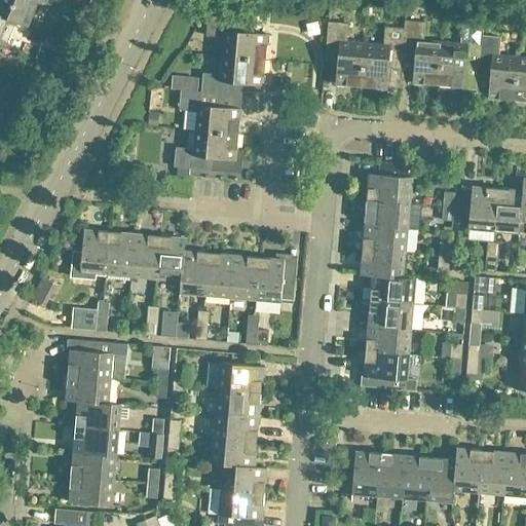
[(27,27),(37,2),(30,0),(1,0),(1,2),(0,1),(0,15),(15,23),(27,27)]
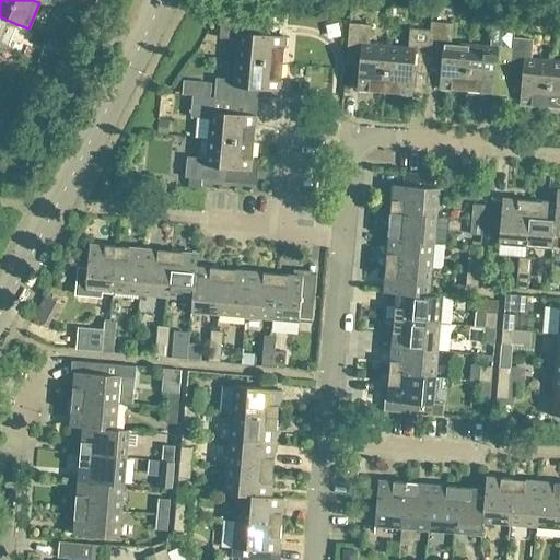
[(0,48),(6,50),(16,24),(0,16),(0,48)]
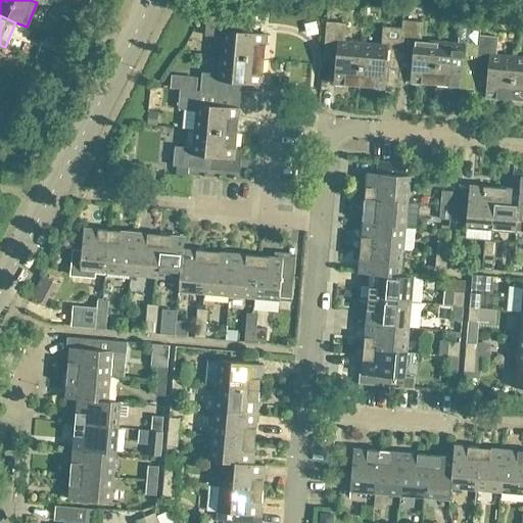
[(264,60),(266,35),(242,33),(243,20),(206,17),(204,37),(224,39),(222,57),(264,60)]
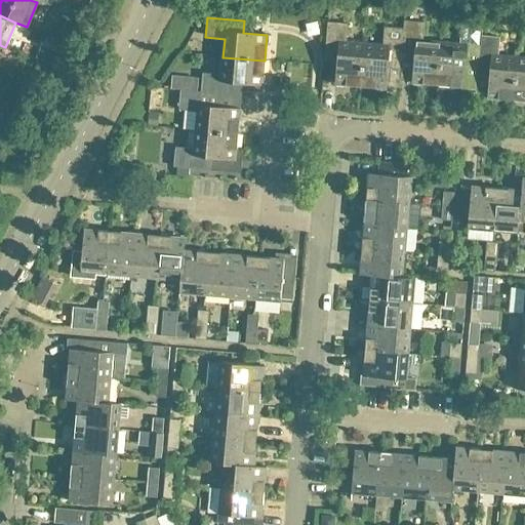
[(437,85),(440,43),(421,41),(423,23),(404,21),(403,29),(399,66),(401,66),(402,58),(413,59),(411,83),(437,85)]
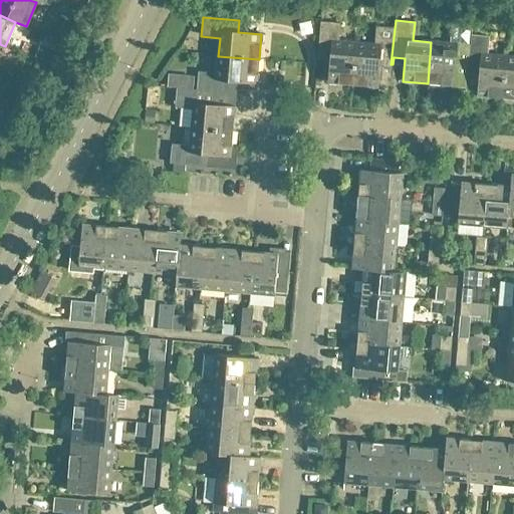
[(352,84),(356,43),(338,42),(339,24),(320,22),(317,58),(329,59),(327,82),(352,84)]
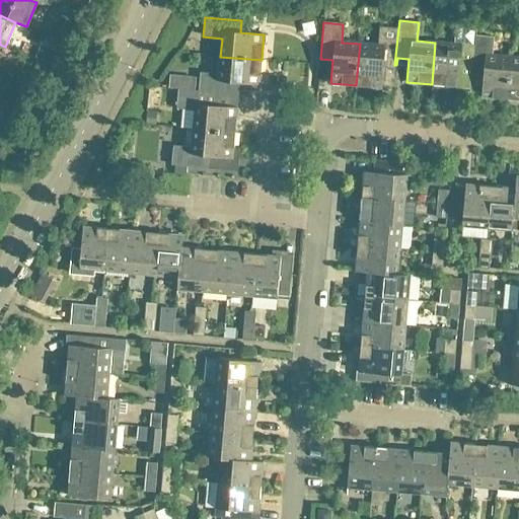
[(471,64),(474,35),(475,27),(455,25),(453,45),(435,43),(432,84),(457,87),(459,63),(471,64)]
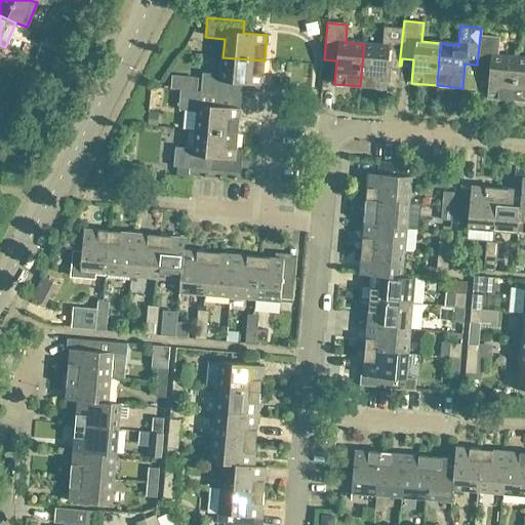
[(306,43),(319,39),(315,27),(301,30),(306,43)]
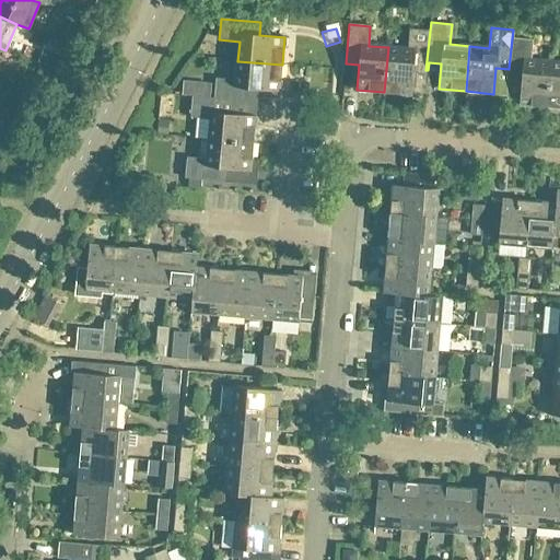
[(411,95),(413,69),(426,70),(430,31),(409,30),(408,49),(388,47),(384,92),(411,95)]
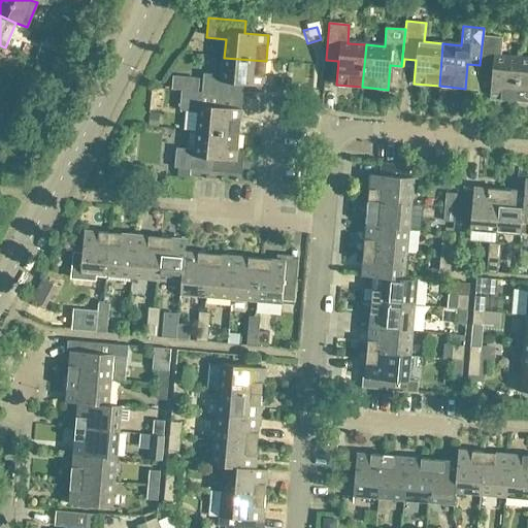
[(515,101),(519,58),(500,57),(502,38),(483,36),(480,65),(480,73),(491,74),(489,98),(515,101)]
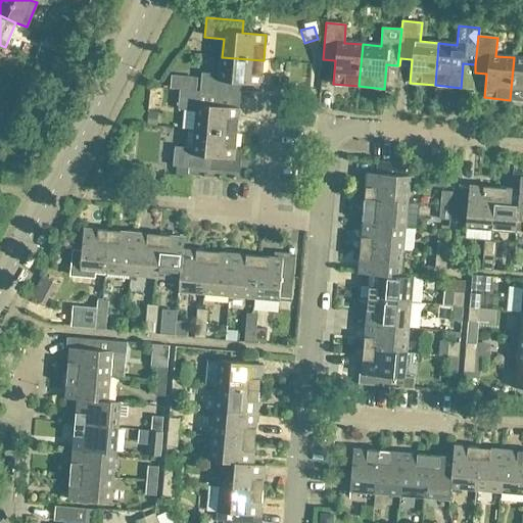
[(262,86),(264,60),(222,57),(220,76),(201,74),(199,92),(196,92),(184,90),(179,90),(179,91),(236,96),(237,84),(262,86)]
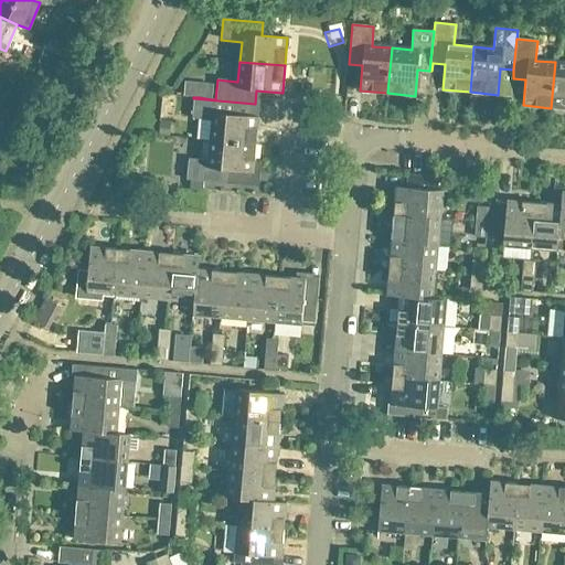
[(564,63),(555,62),(551,108),(564,108),(564,63)]
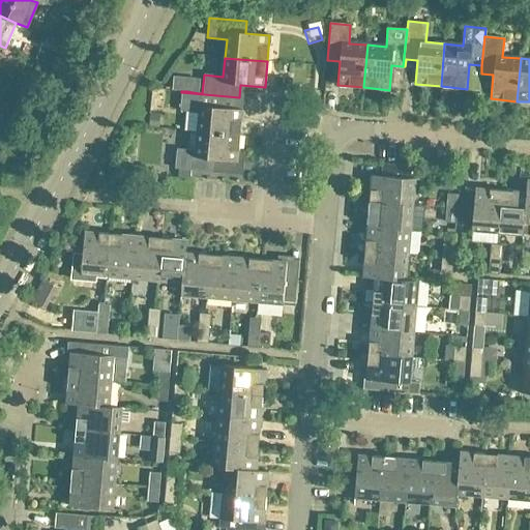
[(187,78),(186,91),(199,93),(200,79),(187,78)]
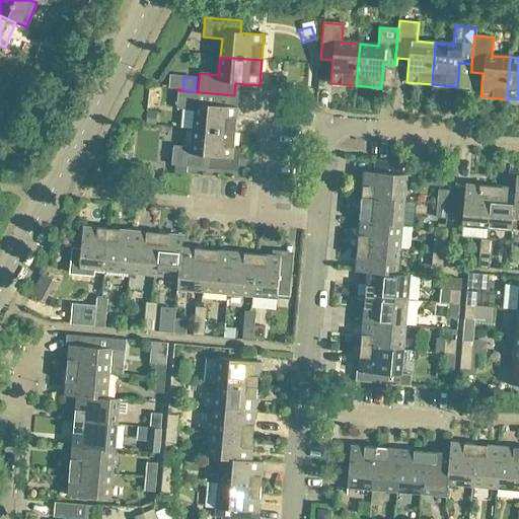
[(234,133),(237,107),(233,107),(234,95),(177,90),(175,109),(195,112),(193,130),(234,133)]
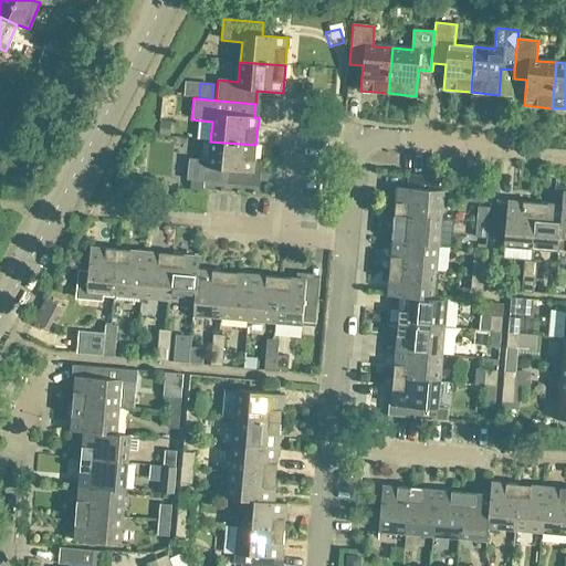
[(159,127),(158,136),(169,136),(169,123),(161,122),(159,122),(159,127)]
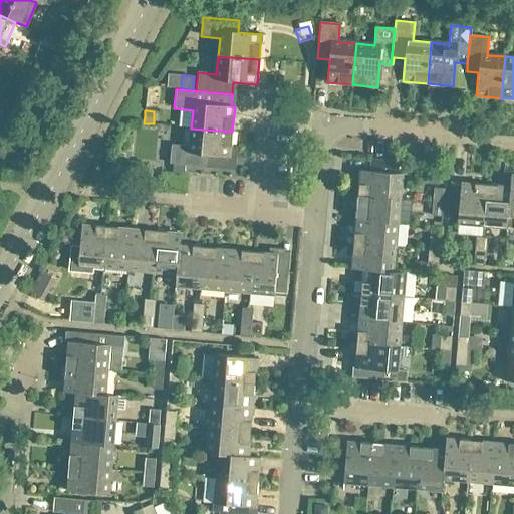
[(206,155),(230,157),(232,132),(191,129),(190,147),(171,145),(169,164),(173,165),(186,166),(205,167),(206,155)]
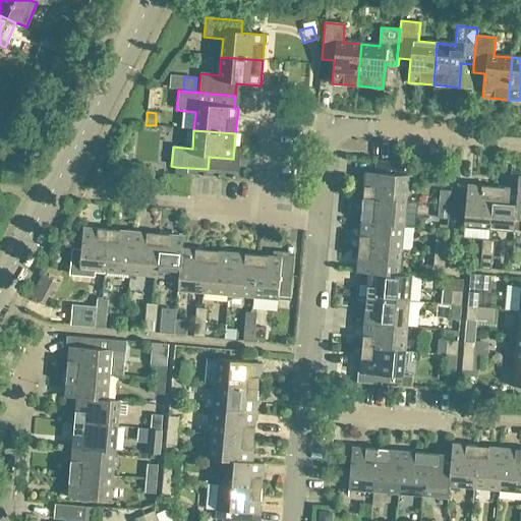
[(405,201),(407,176),(403,176),(405,164),(375,161),(374,173),(365,172),(362,198),(405,201)]
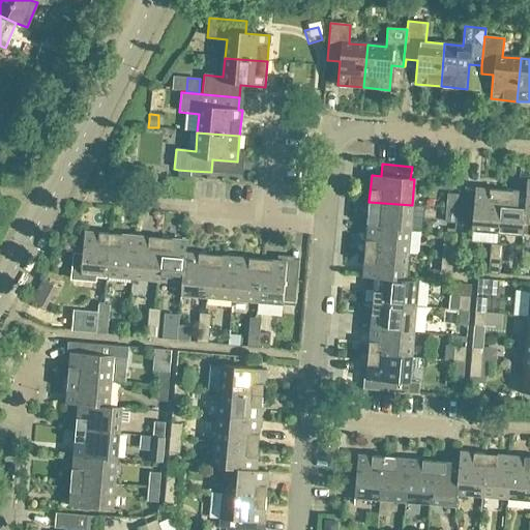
[(190,179),(192,171),(178,170),(177,178),(190,179)]
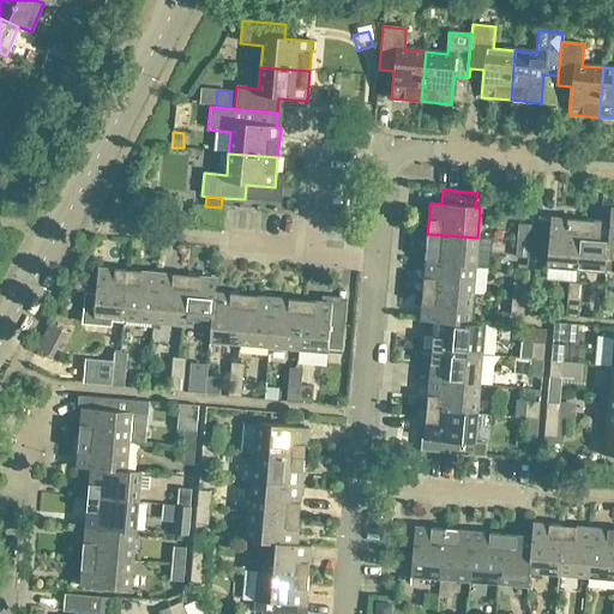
[(605,272),(611,209),(609,209),(608,223),(579,221),(576,270),(605,272)]
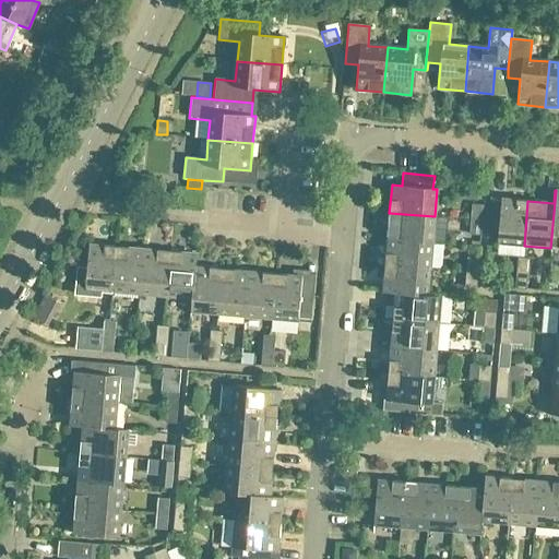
[(497,238),(496,244),(524,246),(527,201),(500,199),(500,203),(490,202),(487,237),(497,238)]
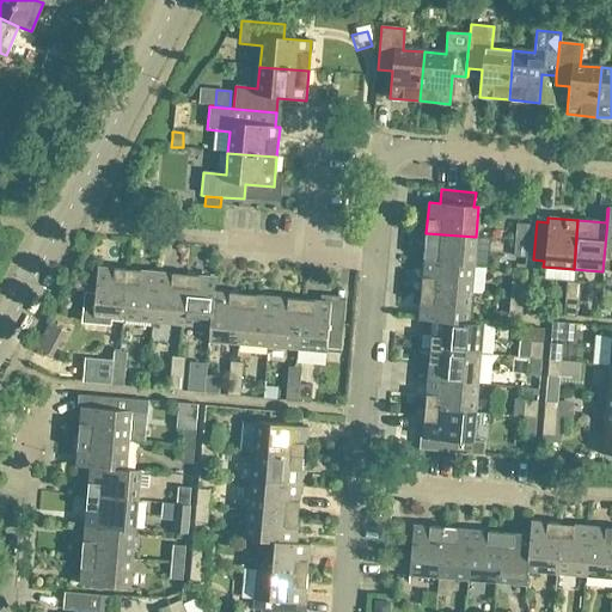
[(527,242),(530,225),(516,224),(515,240),(527,242)]
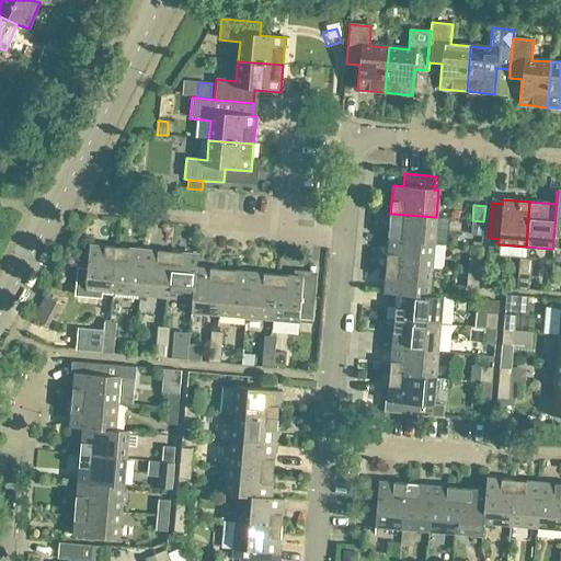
[(433,244),(436,217),(390,214),(388,240),(433,244)]
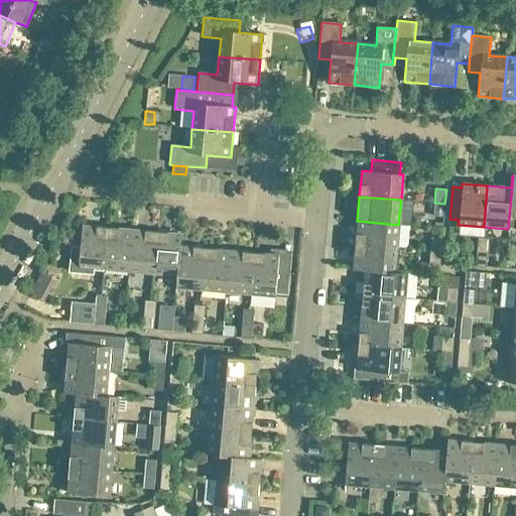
[(443,218),(444,204),(434,203),(432,217),(443,218)]
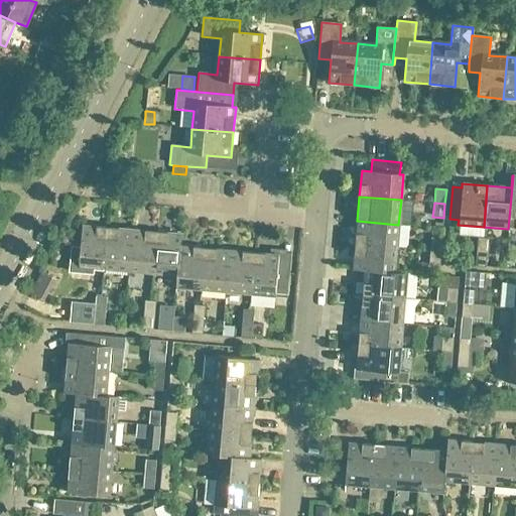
[(396,249),(398,225),(357,221),(355,245),(396,249)]
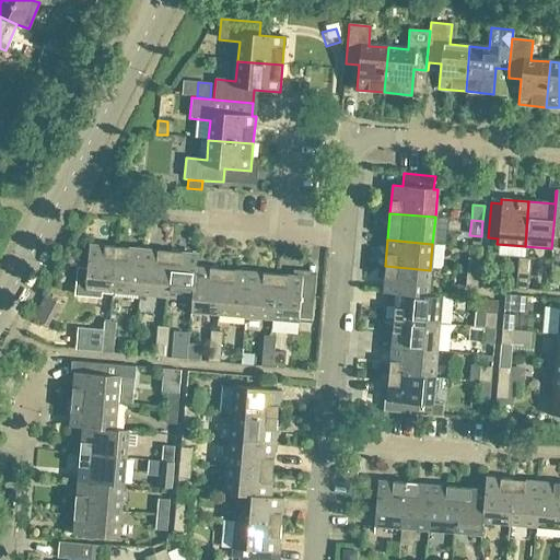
[(112,293),(116,248),(89,245),(84,290),(112,293)]
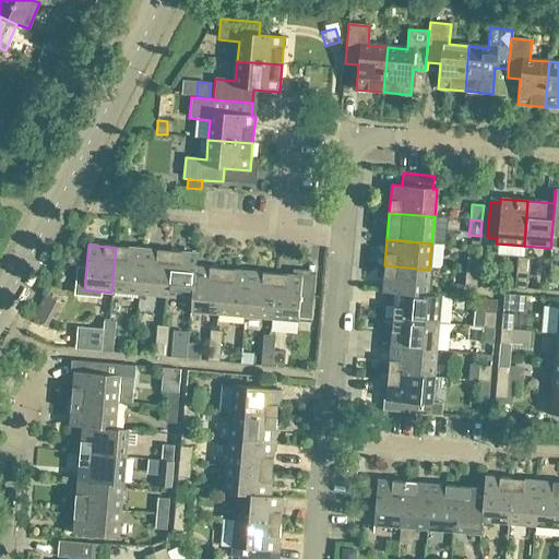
[(139,295),(142,250),(116,248),(111,293),(139,295)]
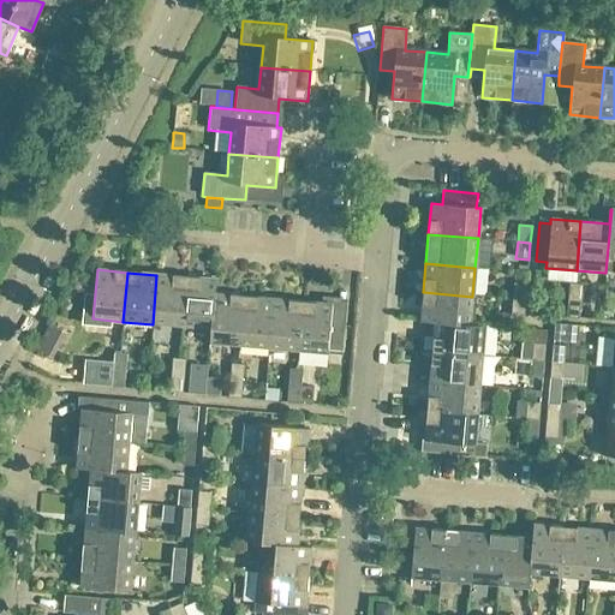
[(181,327),(186,278),(156,275),(153,324),(181,327)]
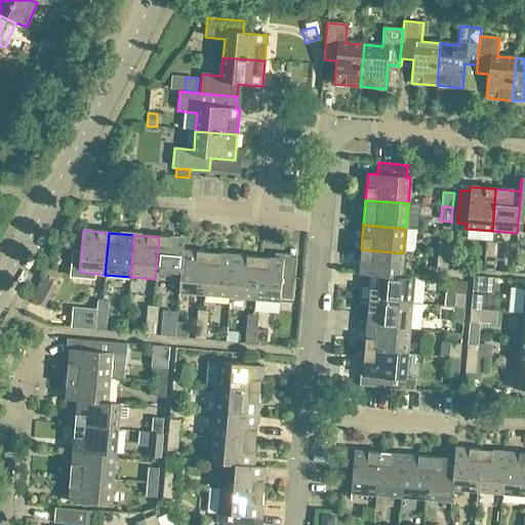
[(180,281),(183,251),(184,251),(185,239),(159,237),(155,279),(179,281),(180,281)]
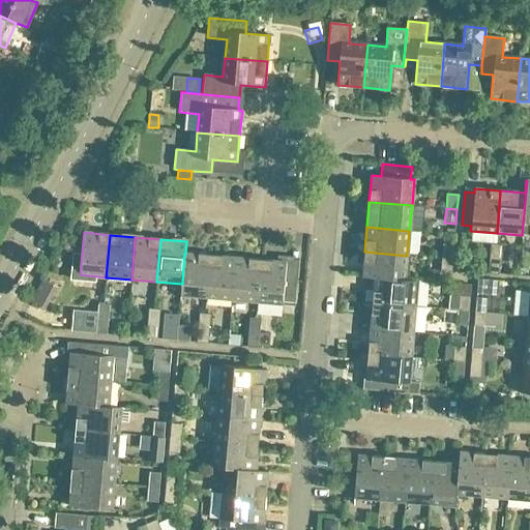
[(452,259),(453,244),(443,244),(441,259),(452,259)]
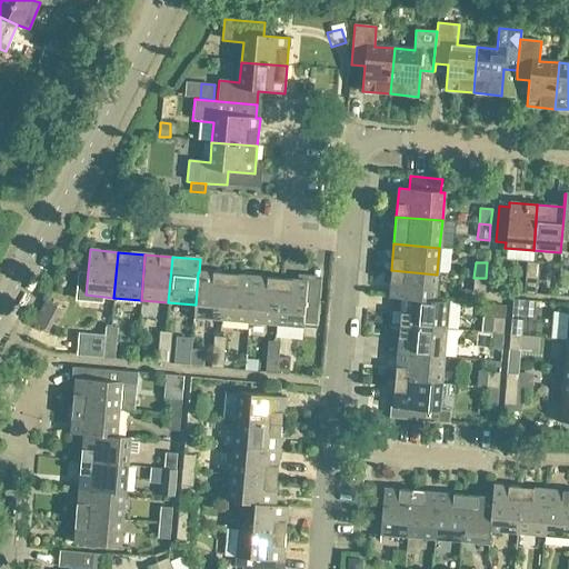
[(537,280),(538,265),(527,263),(525,279),(537,280)]
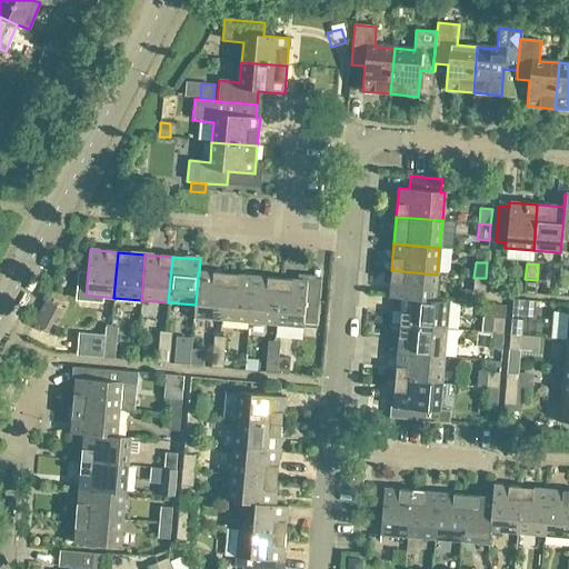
[(435,300),(437,275),(391,270),(389,298),(402,299),(448,302),(448,301),(435,300)]
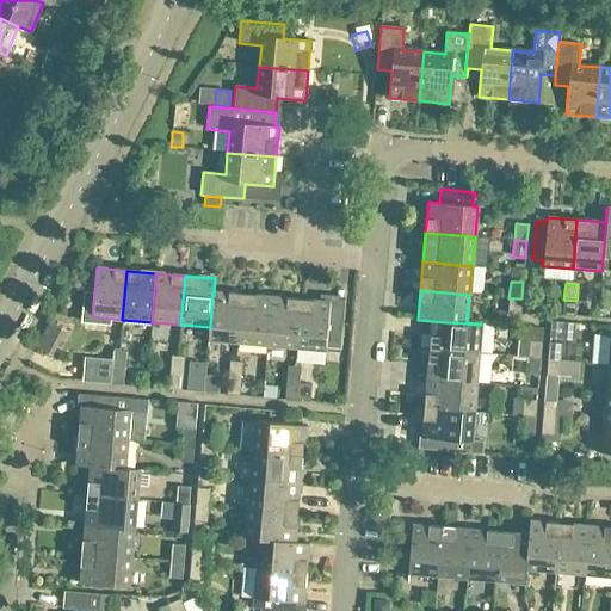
[(242,295),(214,292),(213,292),(210,327),(209,327),(208,341),(238,344),(242,295)]
